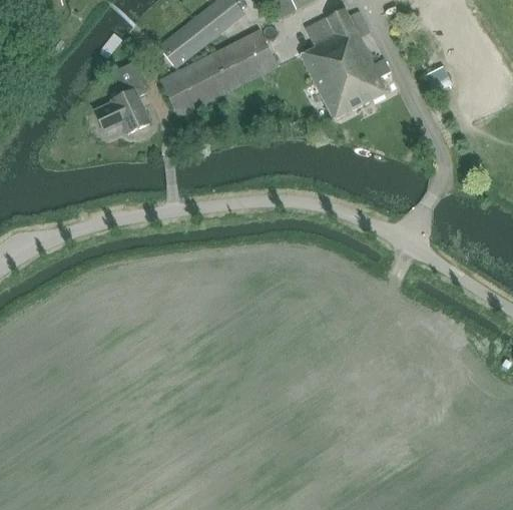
[(175,67),(244,13),(233,0),(216,0),(158,45),(175,67)]
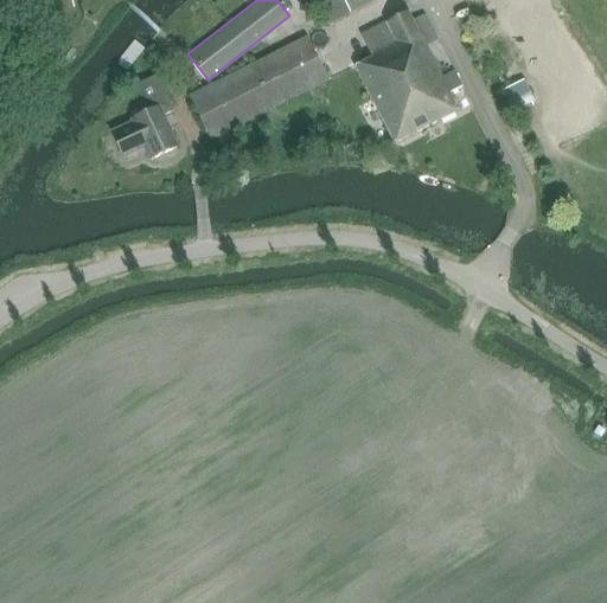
[(320,0),(318,1),(330,24),(374,0),(320,0)]
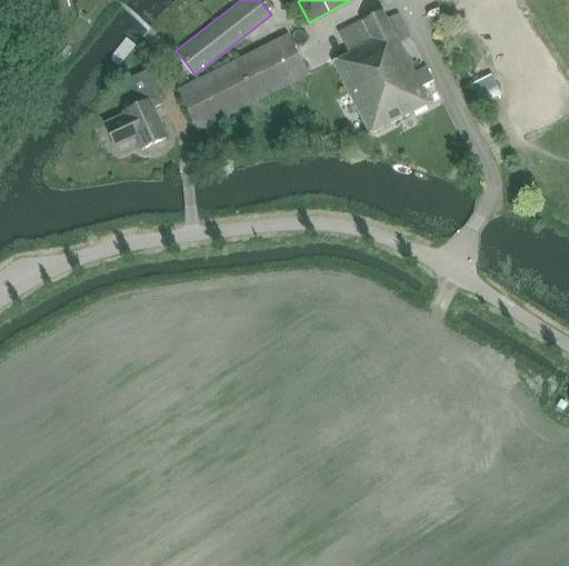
[(420,82),(429,78),(432,77),(427,66),(415,71),(399,41),(410,35),(397,9),(386,15),(382,8),(339,30),(349,52),(333,60),(370,131),(429,101),(420,82)]
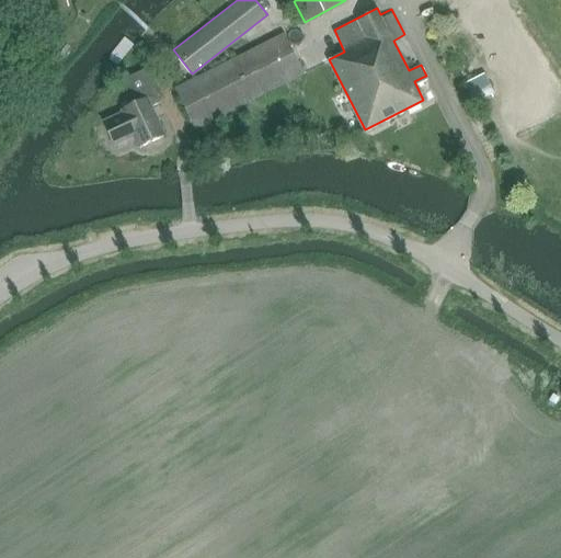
[(194,125),(302,70),(285,34),(175,89),(194,125)]
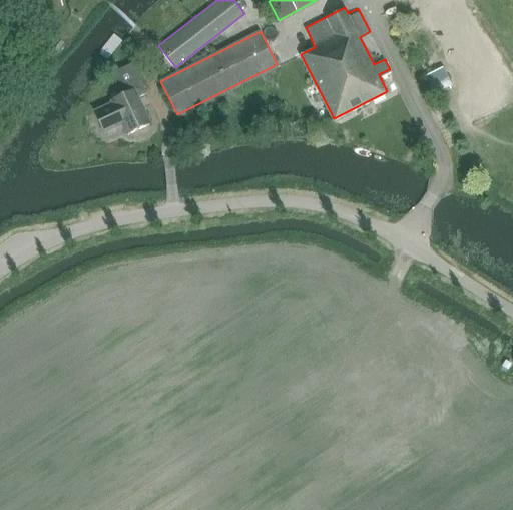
[(111,71),(117,84),(121,93),(111,98),(113,101),(94,110),(104,130),(122,121),(127,132),(149,122),(137,96),(147,92),(133,61),(111,71)]
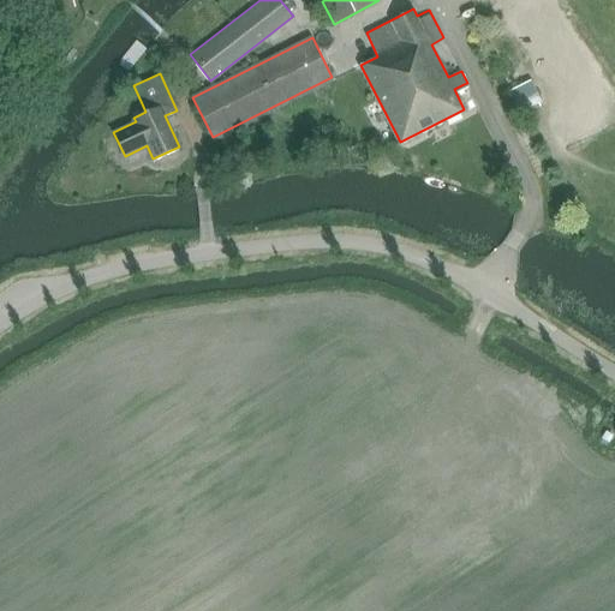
All buildings are outlined.
